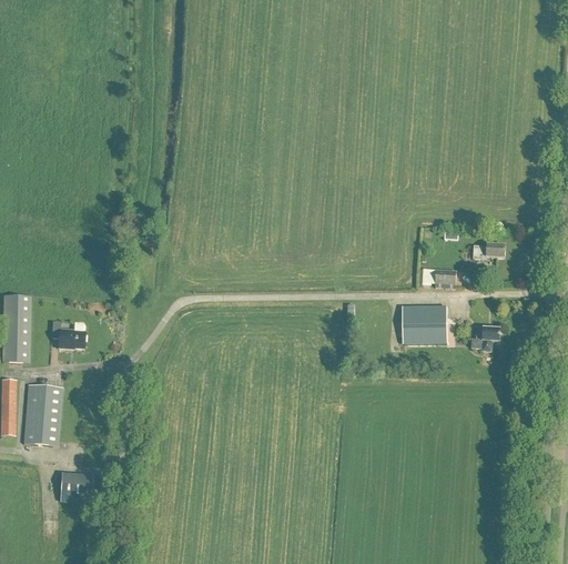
[(488,243),(487,245),(475,245),(474,258),(488,259),(488,255),(505,257),(506,244),(488,243)]
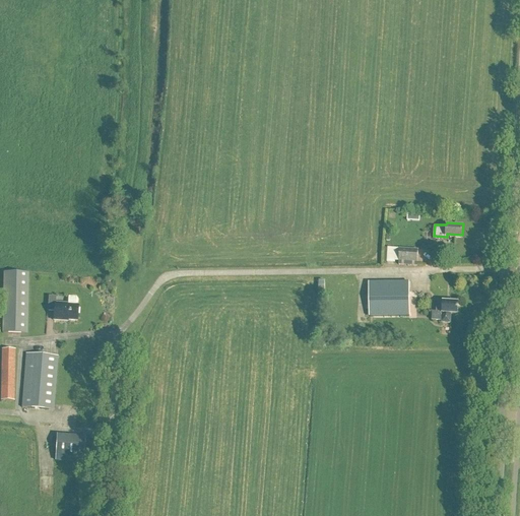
[(399,258),(417,259),(418,247),(400,246),(399,258)]
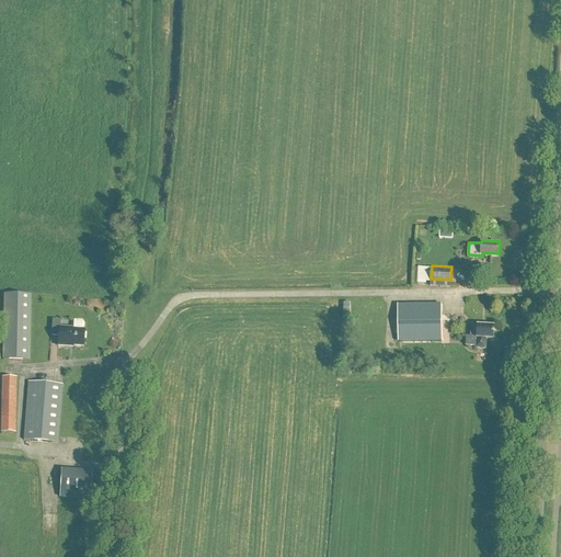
[(3,291),(2,356),(29,357),(31,292),(3,291)]
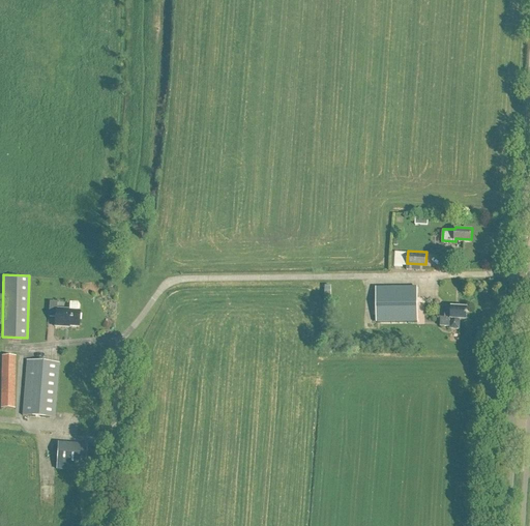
[(416,285),(375,286),(376,320),(417,319),(416,285)]
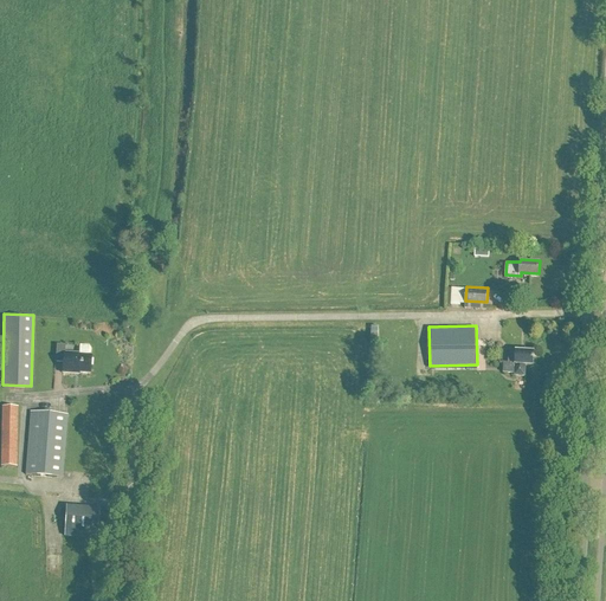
[(79,342),(78,351),(64,350),(64,343),(57,342),(56,359),(63,359),(62,370),(75,370),(75,369),(90,370),(91,353),(89,353),(90,346),(89,343),(79,342)]
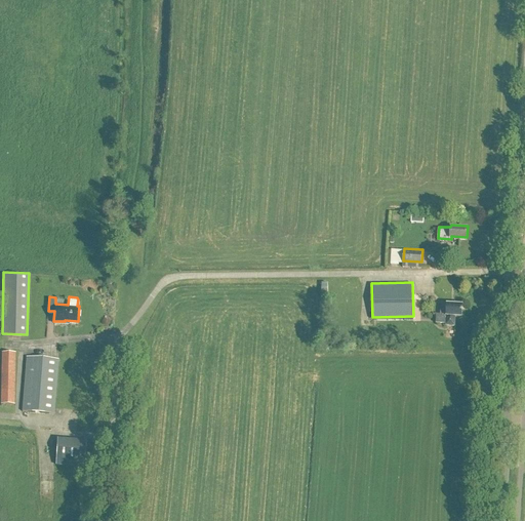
[(437,312),(436,321),(446,321),(446,323),(455,323),(455,315),(462,315),(462,303),(447,303),(442,303),(441,303),(441,312),(437,312)]
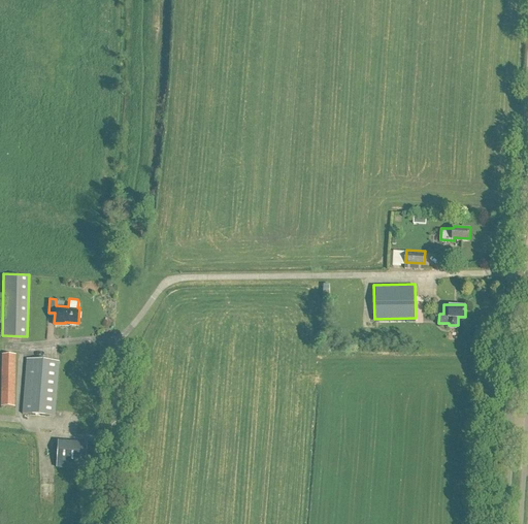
[(13,404),(14,353),(2,352),(1,403),(13,404)]
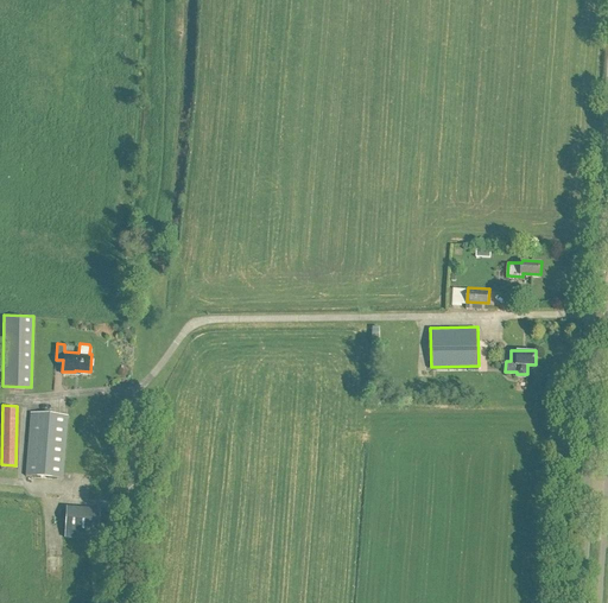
[(94,473),(95,464),(96,458),(99,458),(102,424),(100,423),(100,411),(76,408),(75,421),(73,421),(70,456),(64,455),(68,413),(31,410),(25,473),(62,476),(63,470),(94,473)]
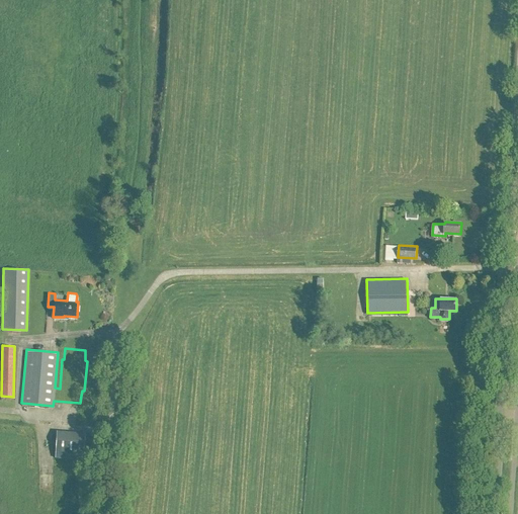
[(83,458),(85,432),(56,430),(55,456),(83,458)]
